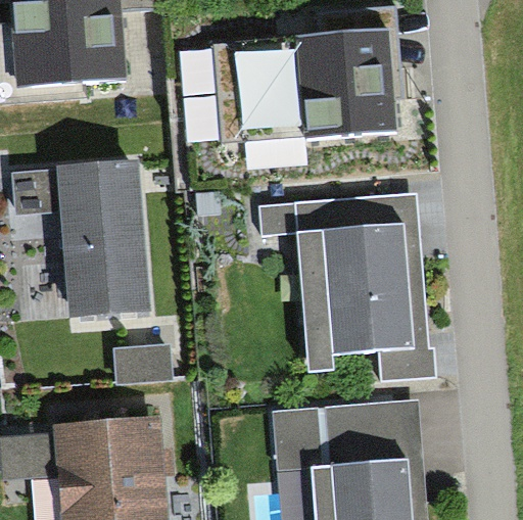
[(7,0),(9,26),(0,26),(0,100),(86,94),(85,84),(127,81),(120,0),(7,0)]
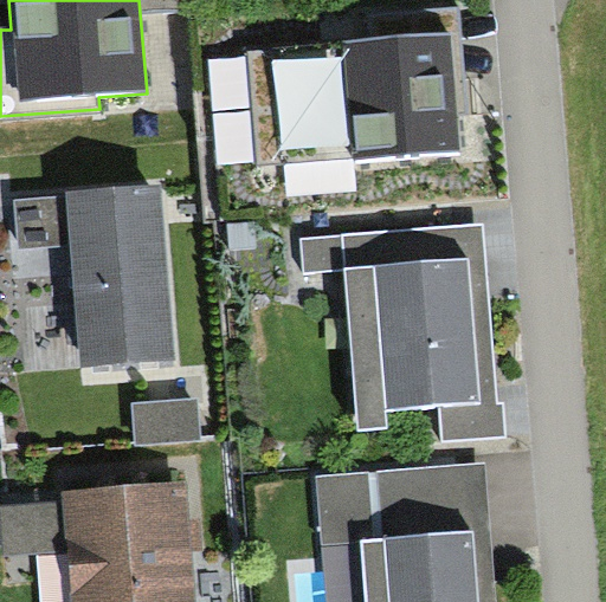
[(457,88),(452,33),(247,50),(257,164),(462,148),(457,88)]
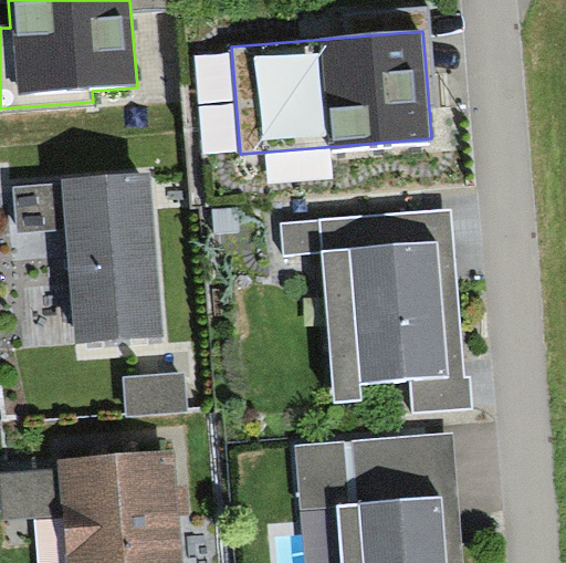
[(160,337),(148,176),(10,186),(16,263),(22,347),(160,337)]
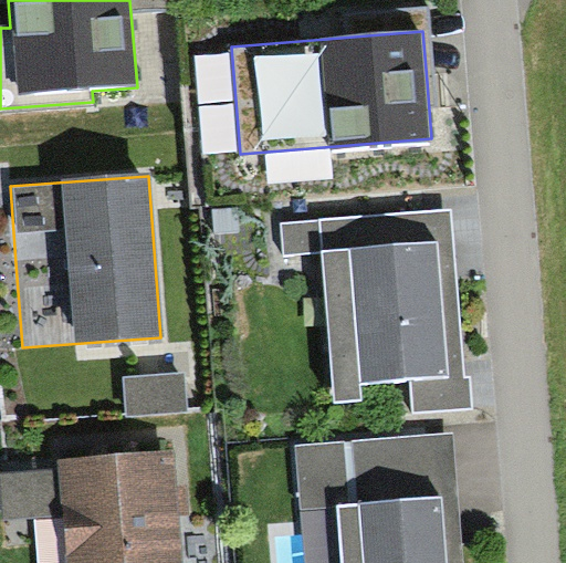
[(456,266),(451,208),(282,220),(284,251),(321,249),(332,406),(362,404),(360,388),(411,385),(413,410),(473,406),(471,376),(463,376),(456,266)]
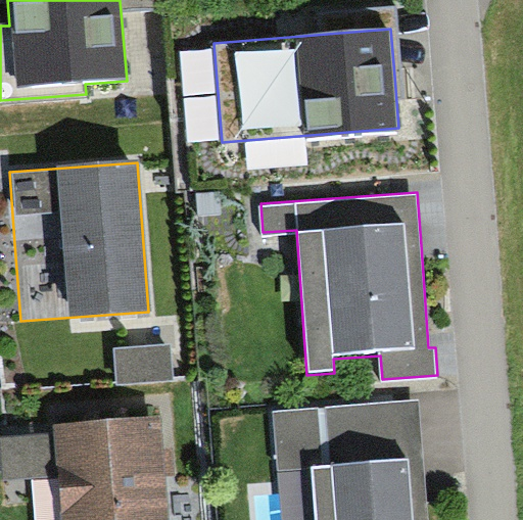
[(170,345),(115,350),(117,383),(173,378),(170,345)]
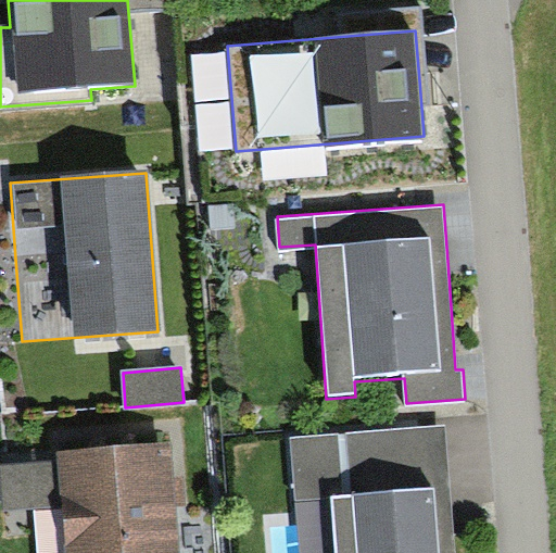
[(349,497),(332,498),(337,552),(453,552),(442,423),(343,431),(349,497)]
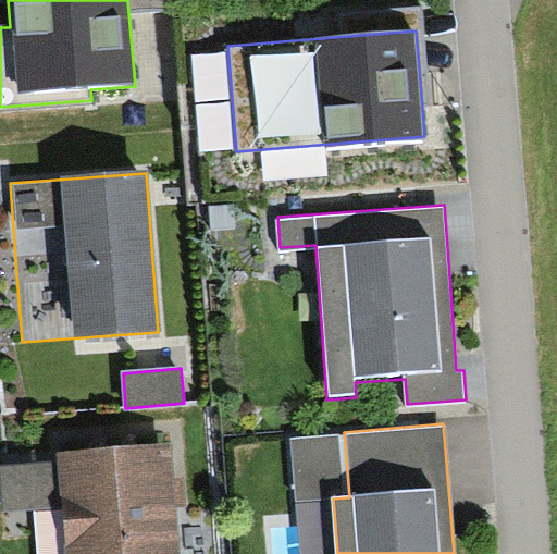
[(344,432),(291,436),(295,501),(333,499),(349,497),(344,432)]
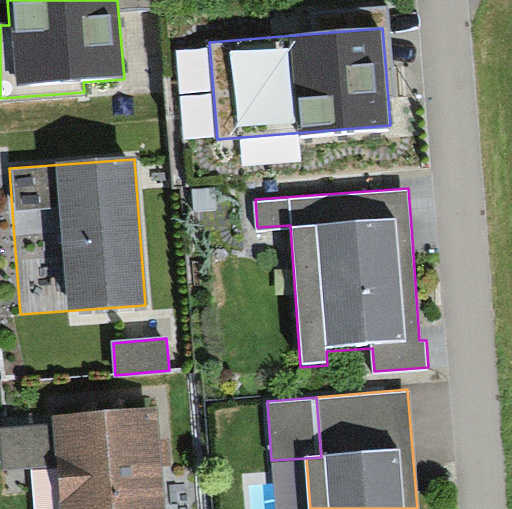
[(163,508),(156,409),(52,417),(52,424),(0,428),(0,439),(2,469),(57,464),(60,508),(163,508)]
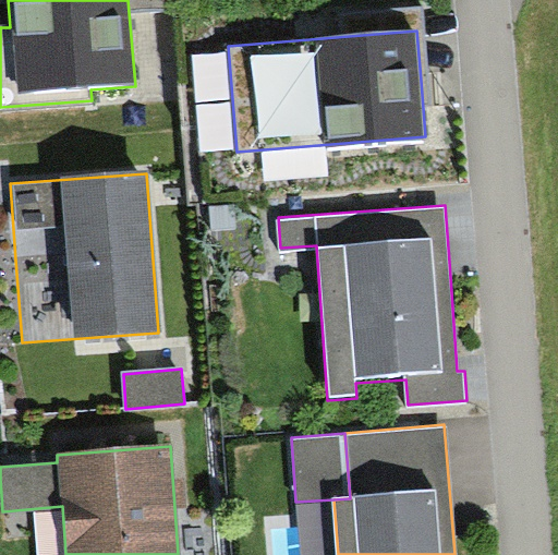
[(277,554),(303,554),(299,528),(274,532),(277,554)]
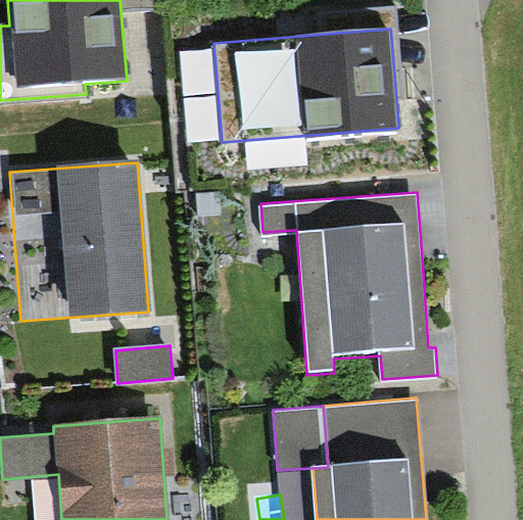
All buildings are outlined.
